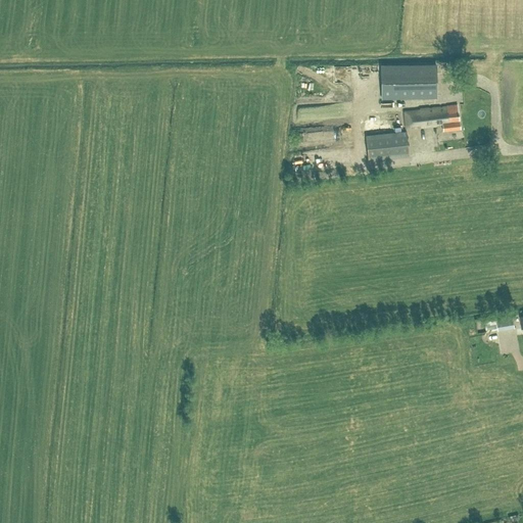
[(436,65),(381,66),(382,99),(436,98),(436,65)]
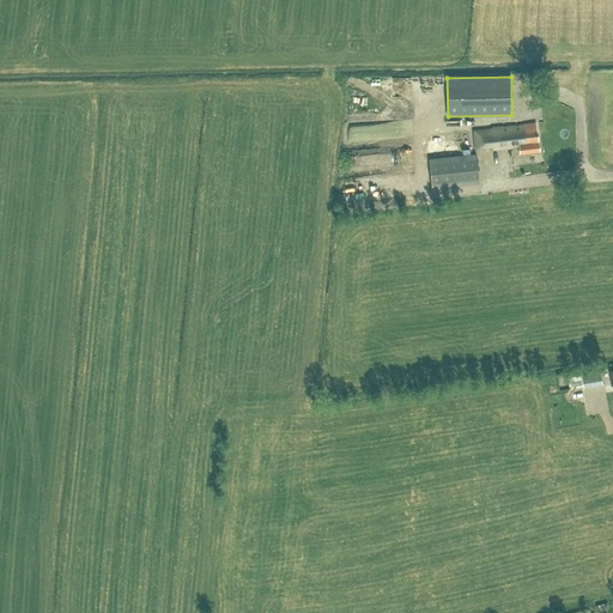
[(420,89),(420,103),(436,103),(436,87),(420,89)]
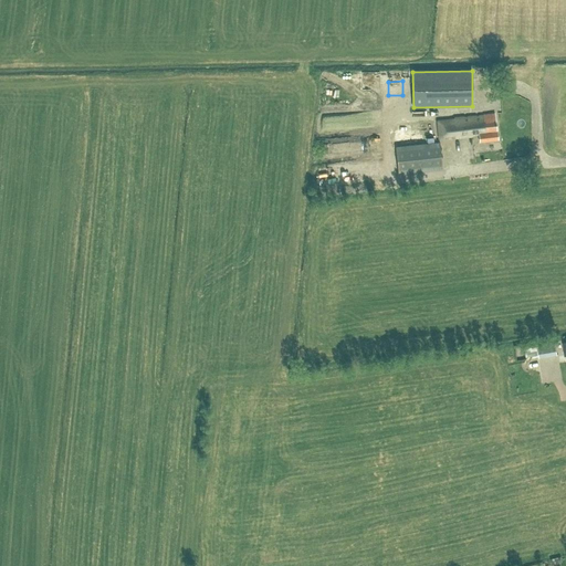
[(495,128),(494,112),(482,113),(482,114),(453,116),(453,118),(437,119),(438,138),(456,136),(456,137),(472,135),(472,133),(478,133),(479,139),(498,137),(496,128),(495,128)]
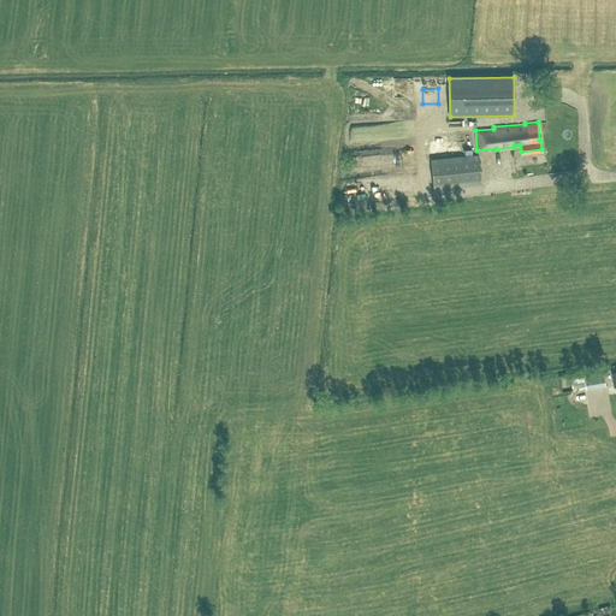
[(460,157),(458,143),(430,146),(431,159),(430,159),(433,188),(468,184),(469,191),(480,190),(480,183),(478,154),(460,157)]
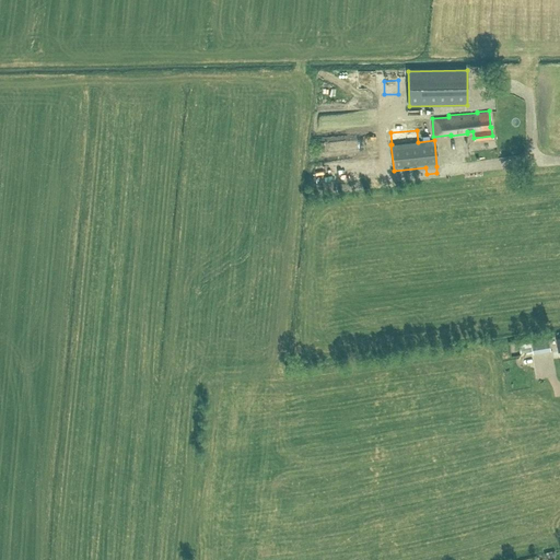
[(465,154),(465,165),(479,164),(479,154),(465,154)]
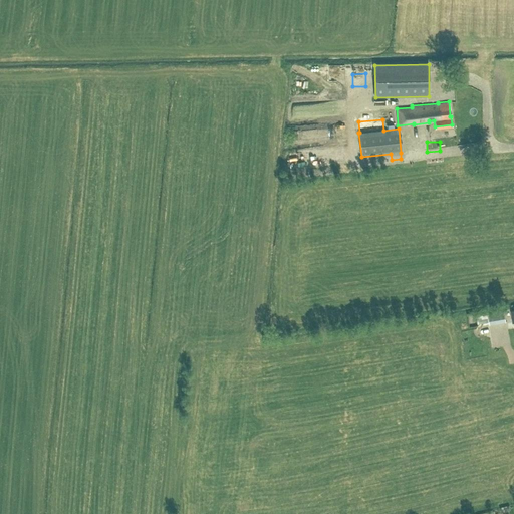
[(407,151),(407,160),(422,161),(422,151),(407,151)]
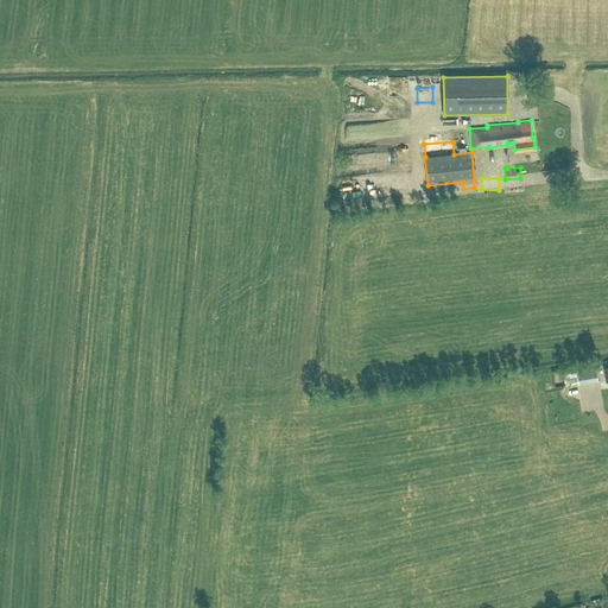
[(582,382),(599,379),(595,366),(580,368),(582,382)]
